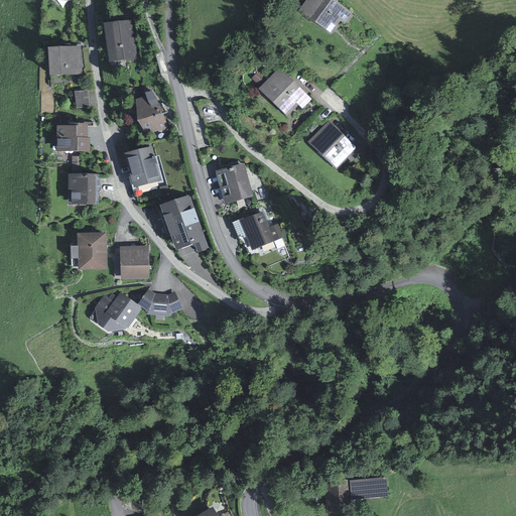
[(334,0),(298,0),(292,9),(329,35),(347,9),(334,0)]
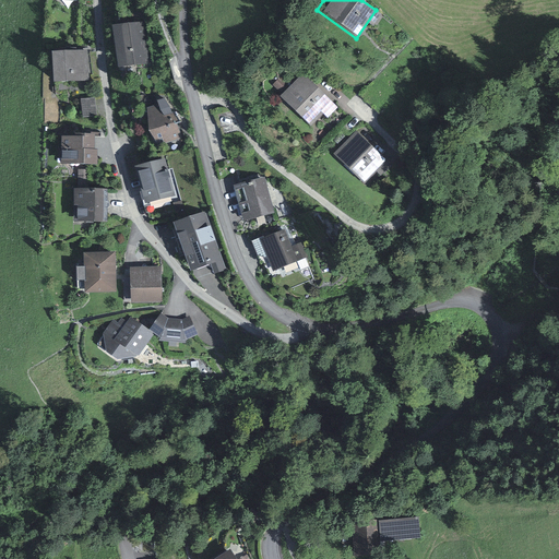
[(147,22),(115,25),(119,67),(153,62),(147,22)]
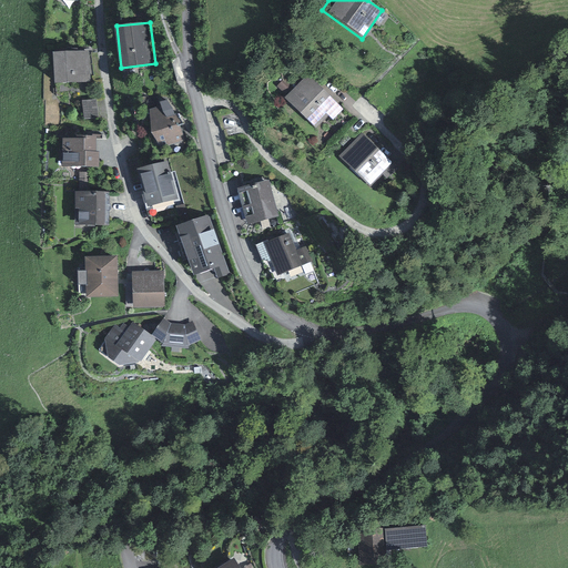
[(91,49),(52,51),(54,82),(93,80),(91,49)]
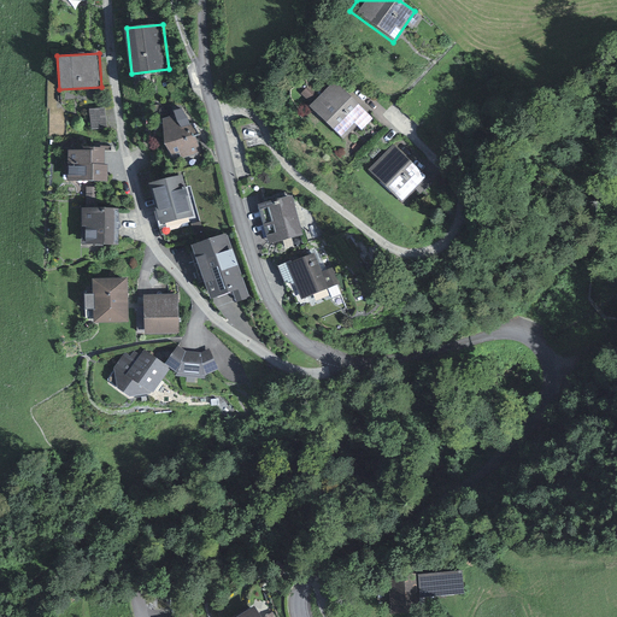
[(366,115),(331,80),(305,107),(340,141),(366,115)]
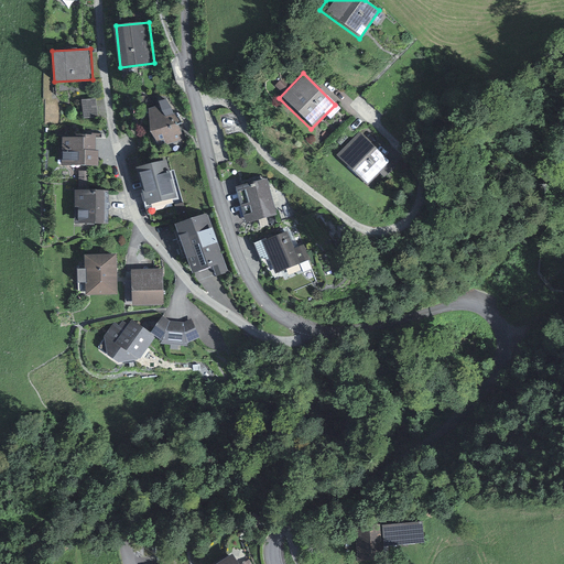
[(95,96),(82,96),(84,118),(97,117),(95,96)]
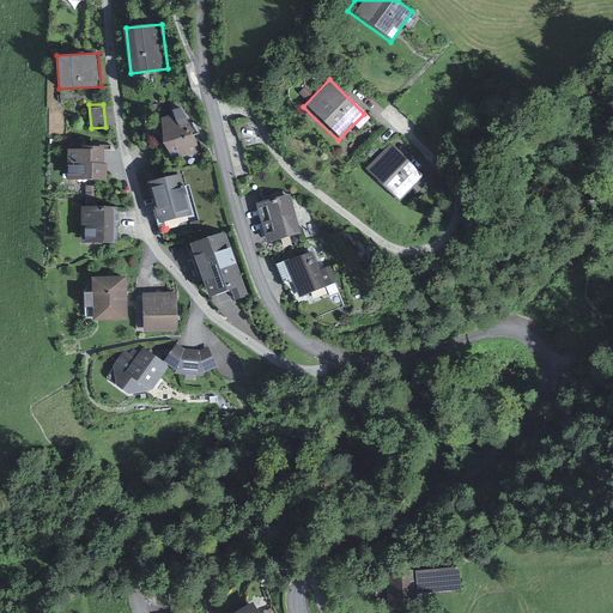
[(192,113),(161,122),(170,158),(201,149),(192,113)]
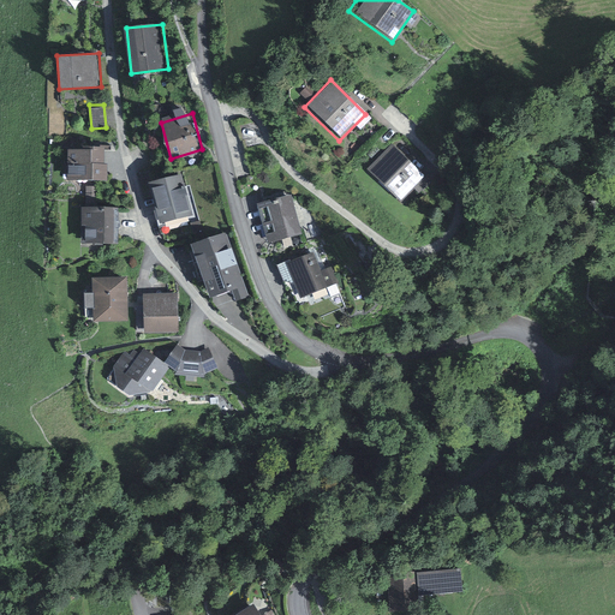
[(422,172),(390,142),(365,169),(396,198),(422,172)]
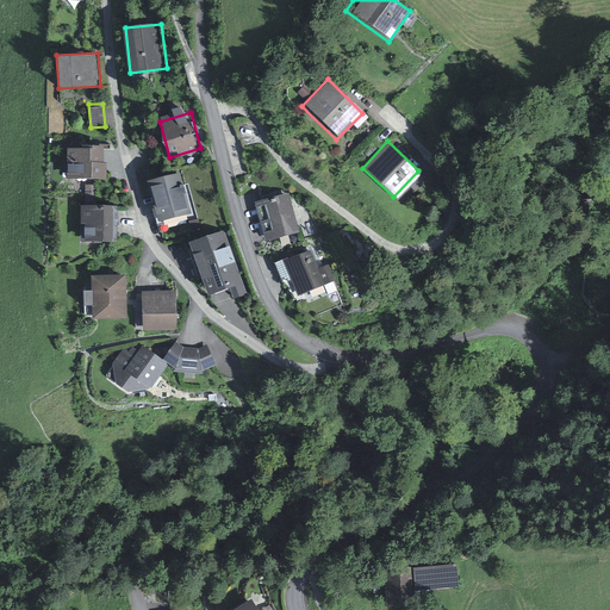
[(64,148),(64,178),(106,179),(106,148),(64,148)]
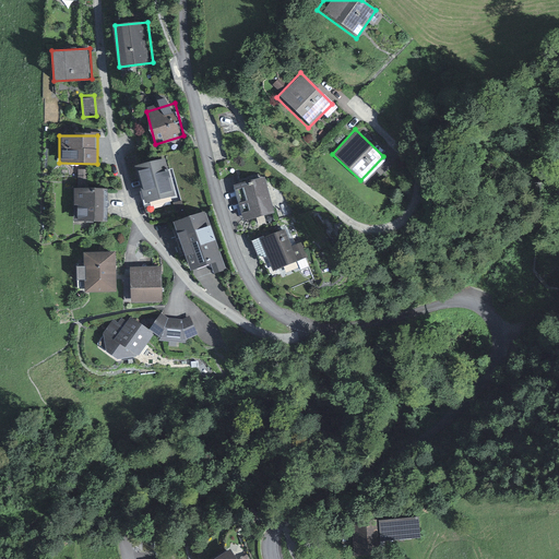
[(134,164),(144,202),(175,194),(165,156),(134,164)]
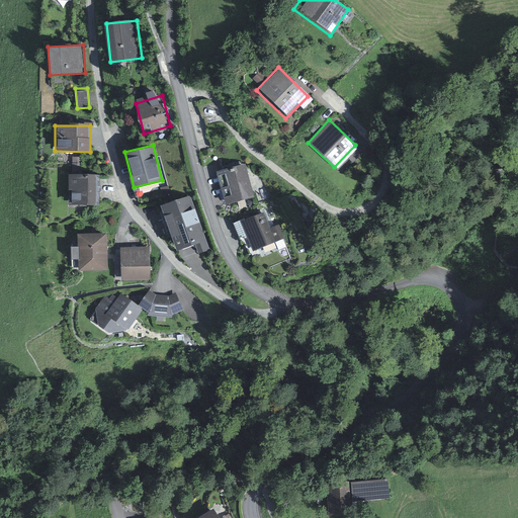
[(247,162),(219,170),(227,202),(256,195),(247,162)]
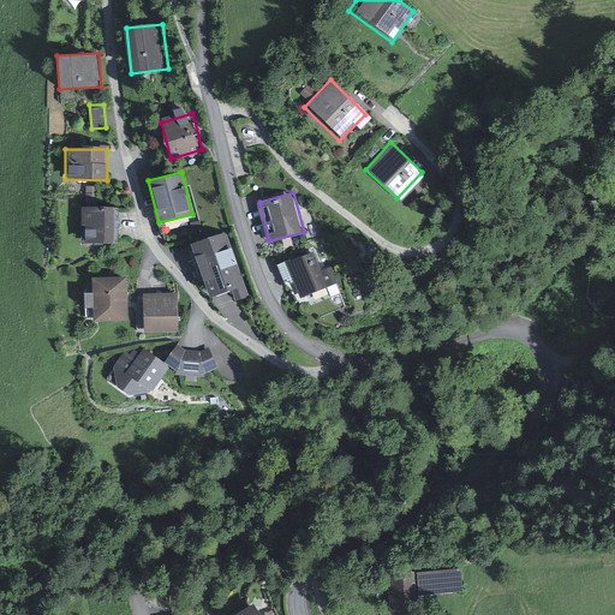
[(115,243),(115,207),(82,207),(81,243),(115,243)]
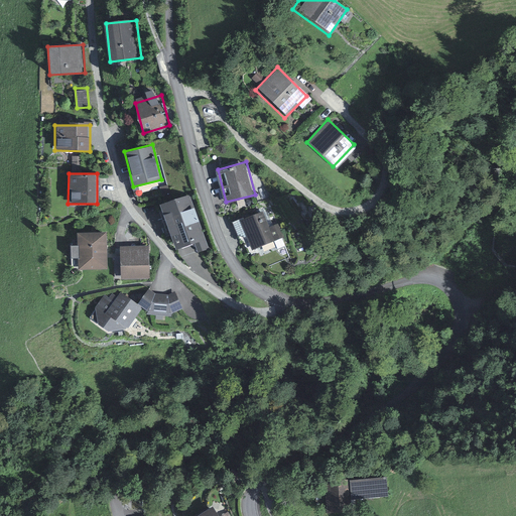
[(190,194),(161,204),(176,247),(206,237),(190,194)]
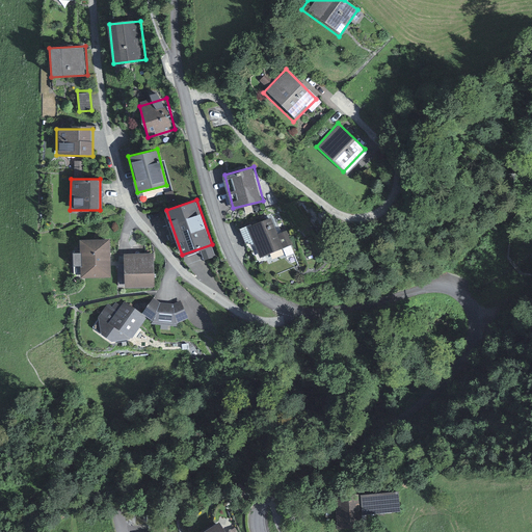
[(272,215),(245,225),(259,260),(285,249),(272,215)]
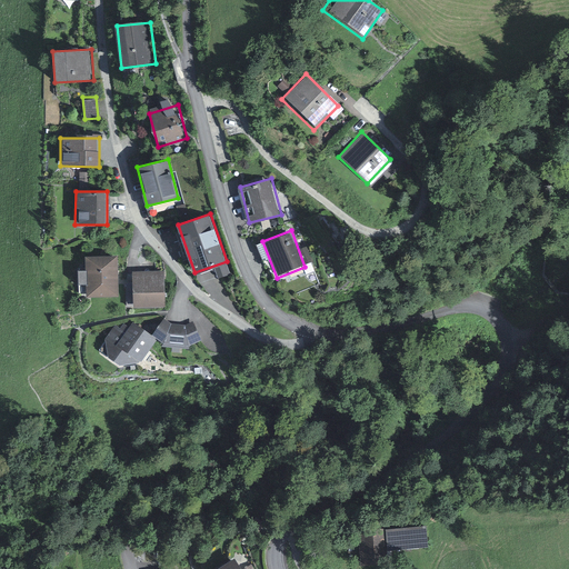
[(118,255),(83,256),(86,296),(119,295),(118,255)]
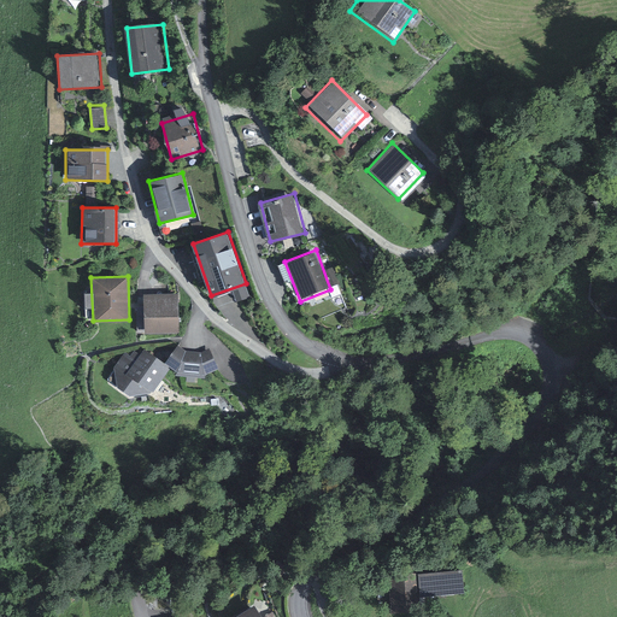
[(141,299),(142,331),(178,330),(177,298),(141,299)]
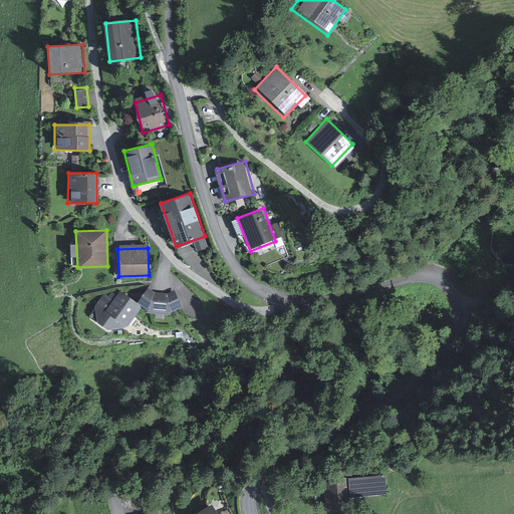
[(158,287),(150,285),(136,304),(145,312),(164,314),(176,311),(181,307),(183,303),(179,284),(172,286),(158,287)]
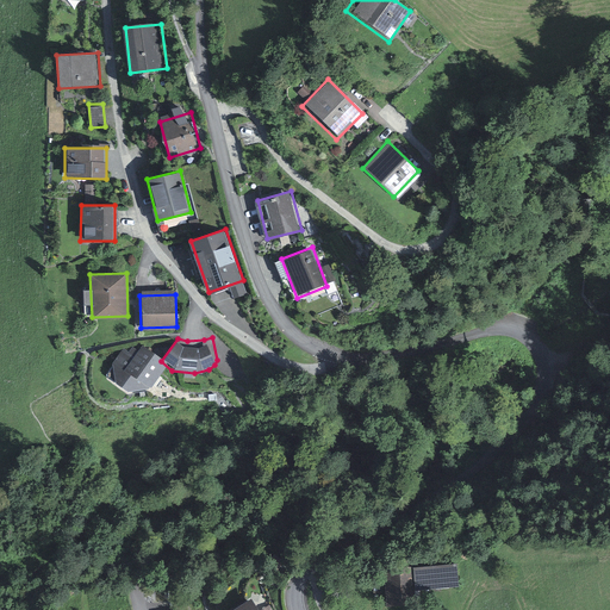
[(136,346),(110,380),(139,403),(166,368),(136,346)]
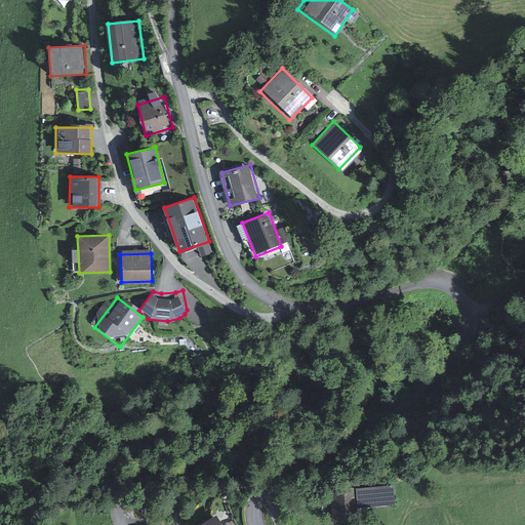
[(393,484),(356,488),(358,509),(395,505),(393,484)]
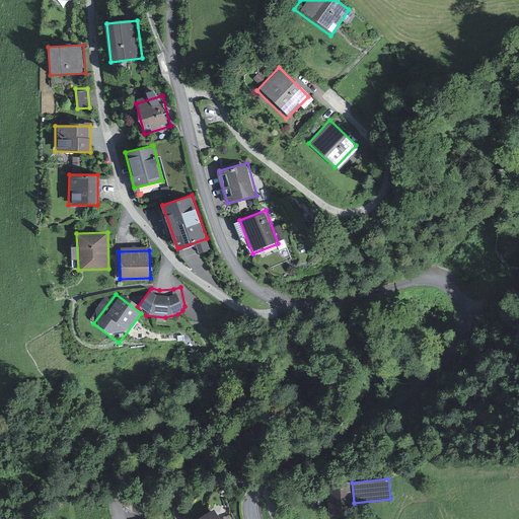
[(351,514),(349,483),(326,485),(327,516),(351,514)]
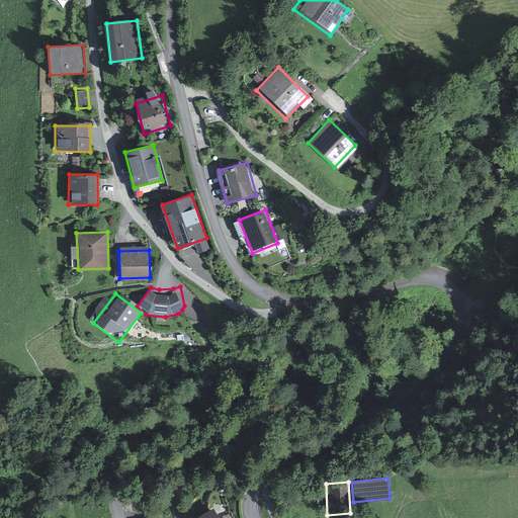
All buildings are outlined.
